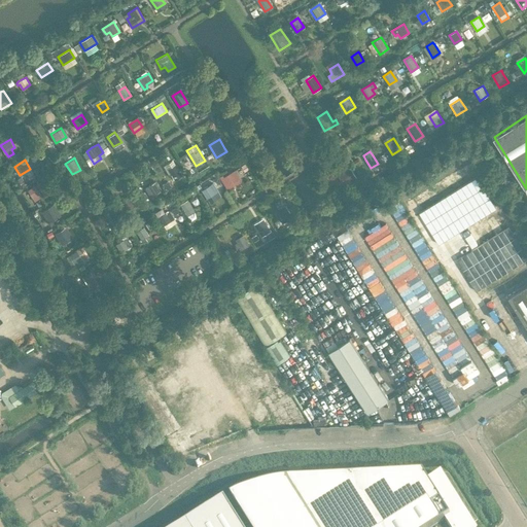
[(175,164),(168,169),(170,173),(169,174),(171,178),(172,176),(174,180),(182,175),(175,164)]
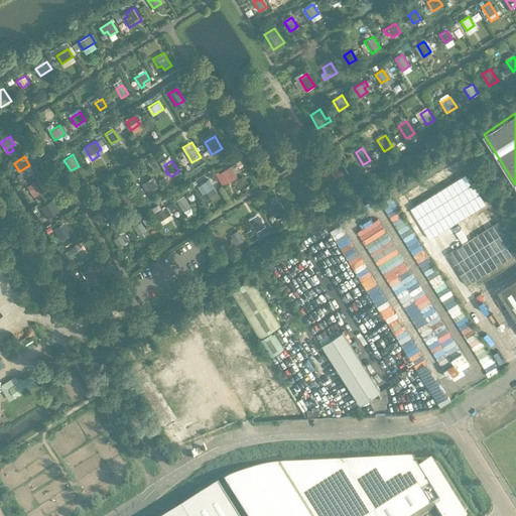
[(350,173),(344,164),(335,170),(342,179),(350,173)]
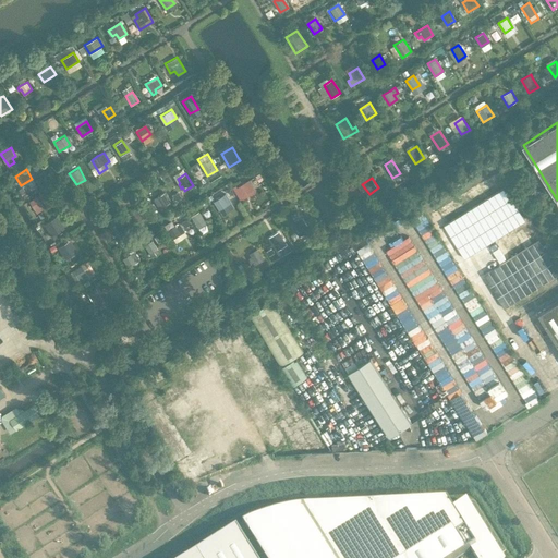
[(256,191),(249,179),(237,186),(235,184),(232,186),(241,199),(256,191)]
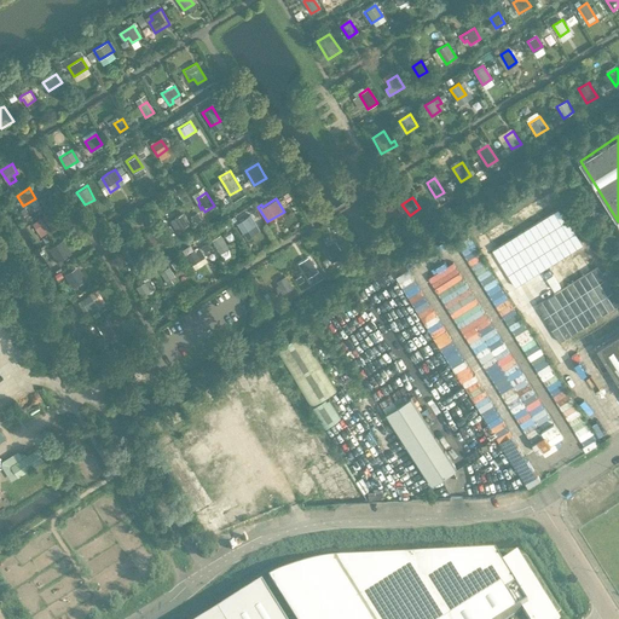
[(560,207),(492,249),(515,287),(583,244),(560,207)]
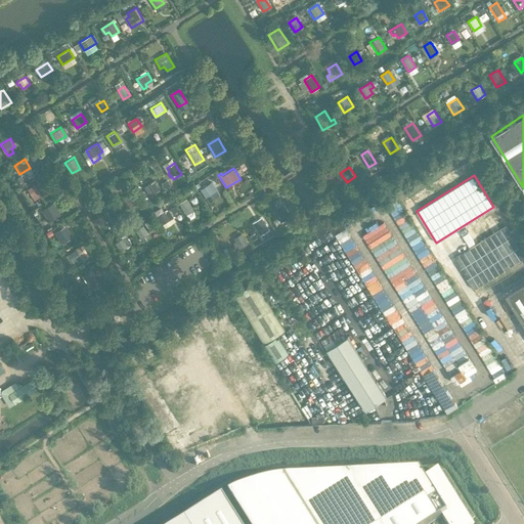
[(47,191),(40,180),(28,188),(35,200),(47,191)]
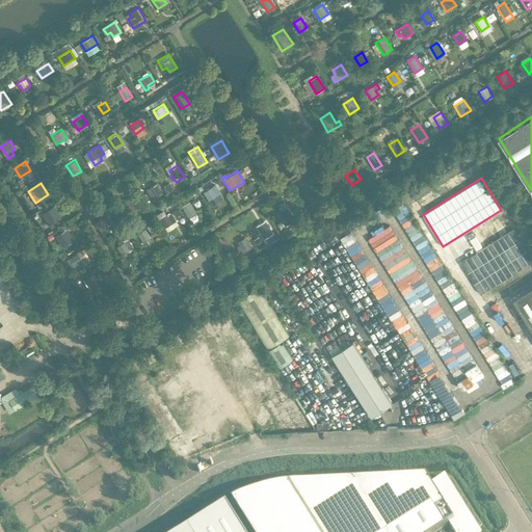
[(161,190),(157,183),(150,187),(154,194),(161,190)]
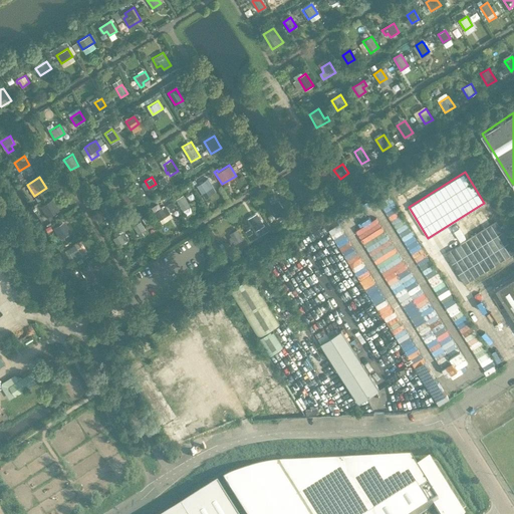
[(213,187),(209,179),(197,186),(202,194),(213,187)]
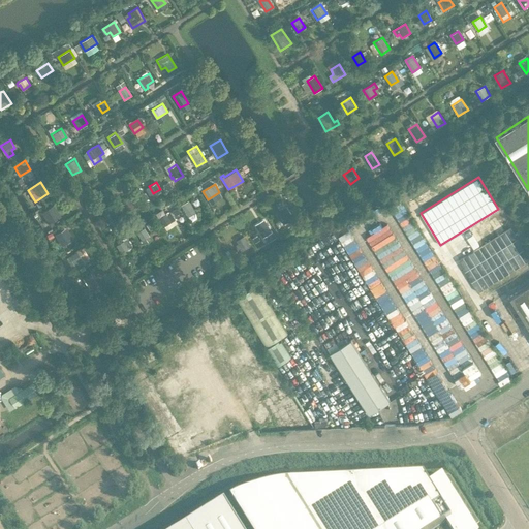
[(138,204),(133,195),(127,200),(132,208),(138,204)]
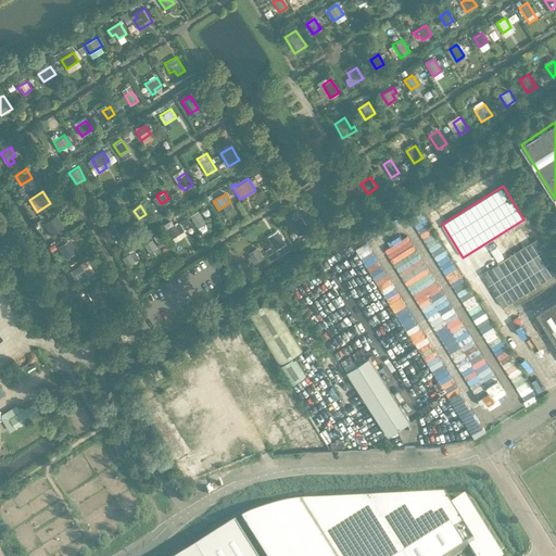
[(205,223),(198,211),(190,215),(198,227),(205,223)]
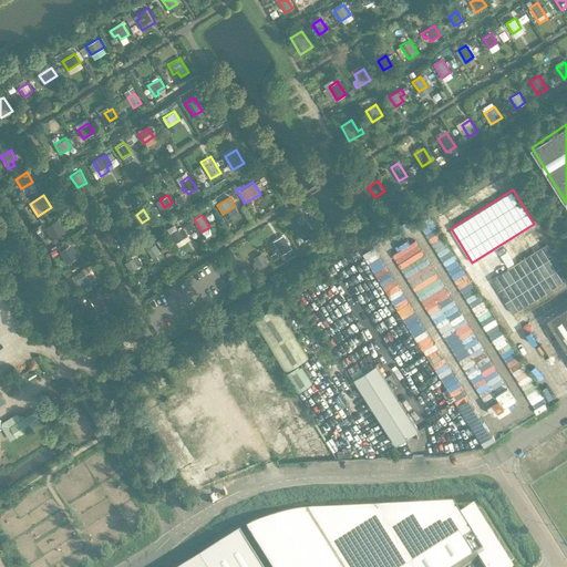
[(316,234),(307,220),(296,228),(305,240),(316,234)]
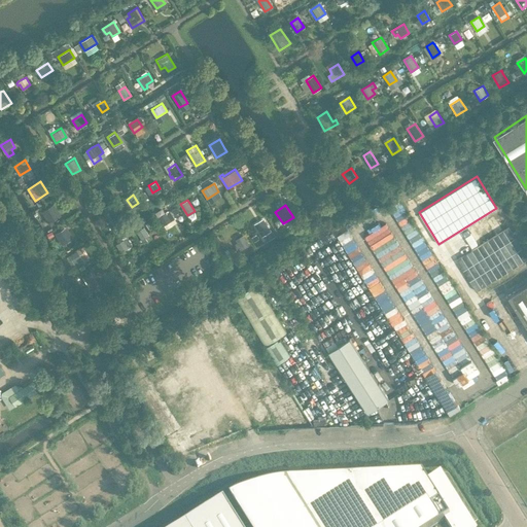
[(110,206),(103,210),(110,220),(116,216),(110,206)]
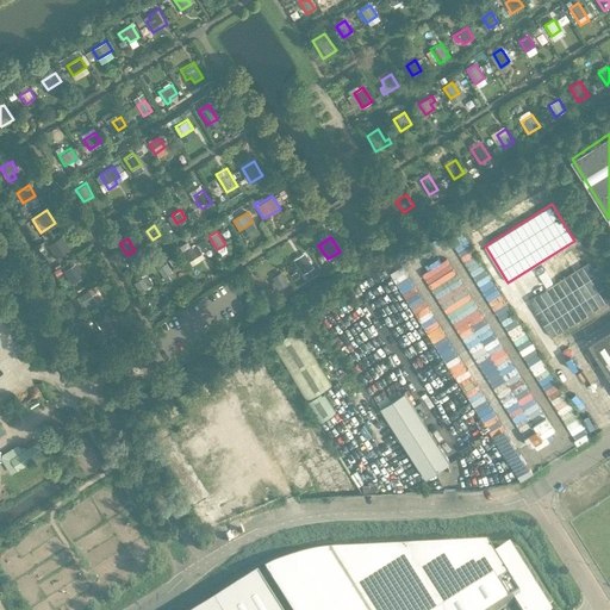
[(57,240),(50,244),(57,256),(66,251),(57,240)]
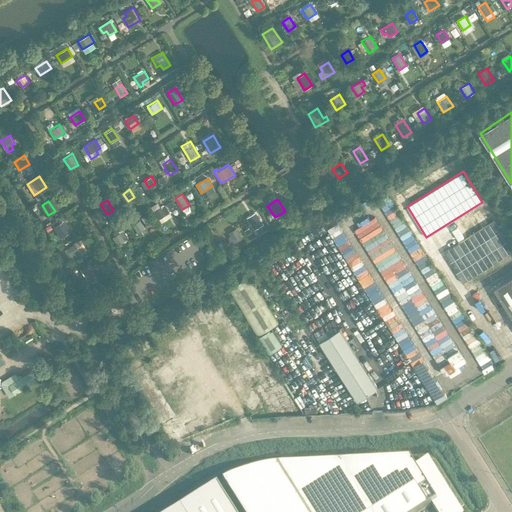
[(166,214),(170,212),(165,205),(154,211),(158,219),(166,214)]
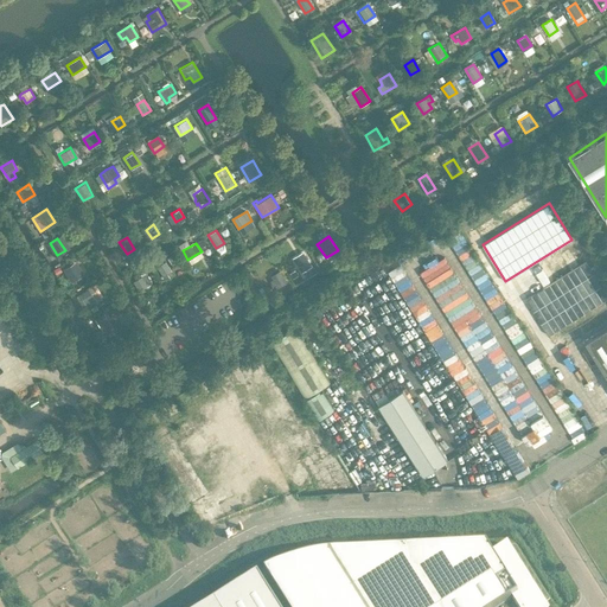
[(313,264),(306,253),(294,261),(301,273),(313,264)]
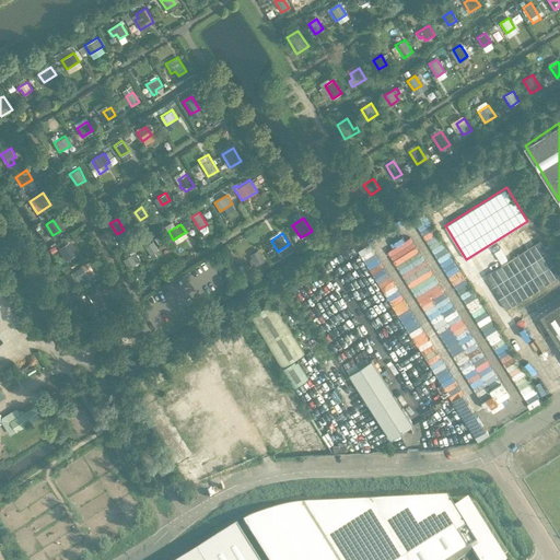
[(159,248),(153,241),(144,246),(150,254),(159,248)]
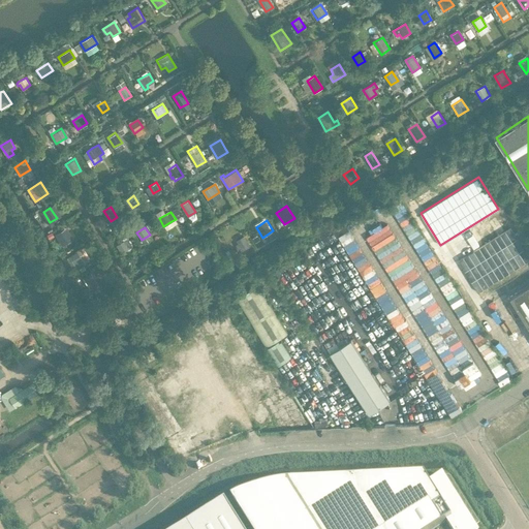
[(61,232),(54,238),(61,248),(67,244),(61,232)]
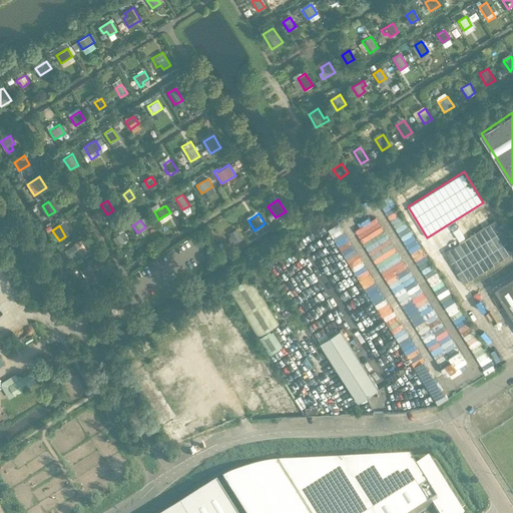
[(242,238),(236,228),(229,233),(231,235),(229,237),(233,244),(242,238)]
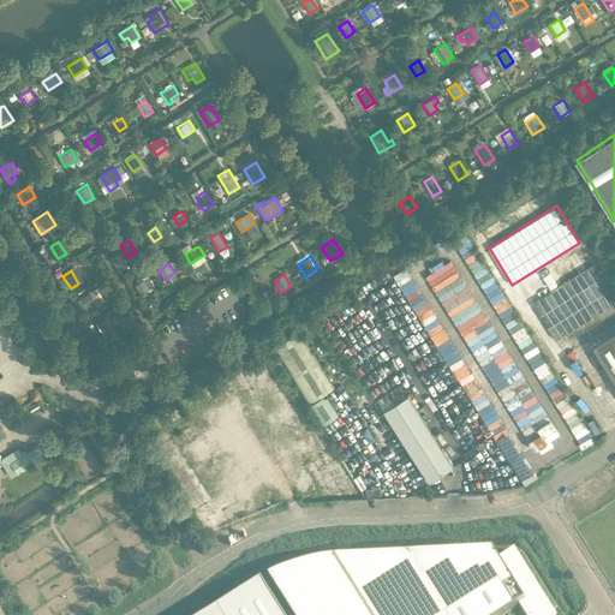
[(148,288),(143,280),(135,285),(141,293),(148,288)]
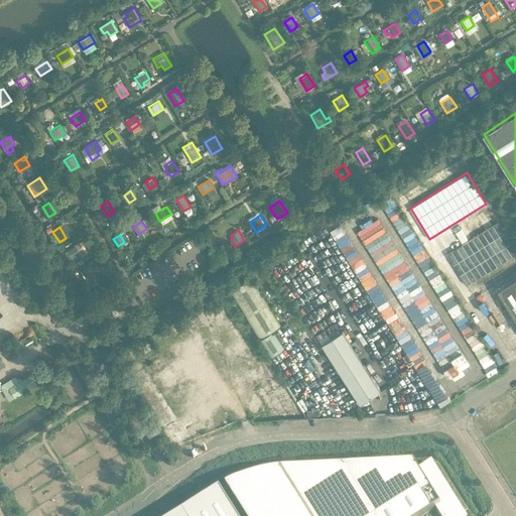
[(83,255),(76,245),(66,251),(72,262),(83,255)]
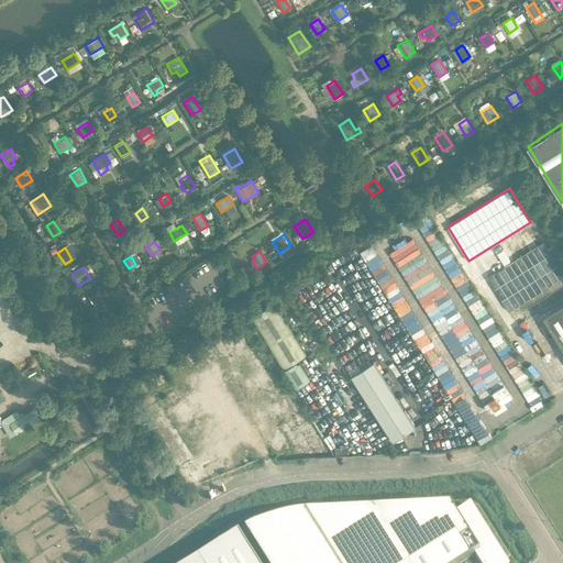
[(103,302),(97,290),(88,295),(96,307),(103,302)]
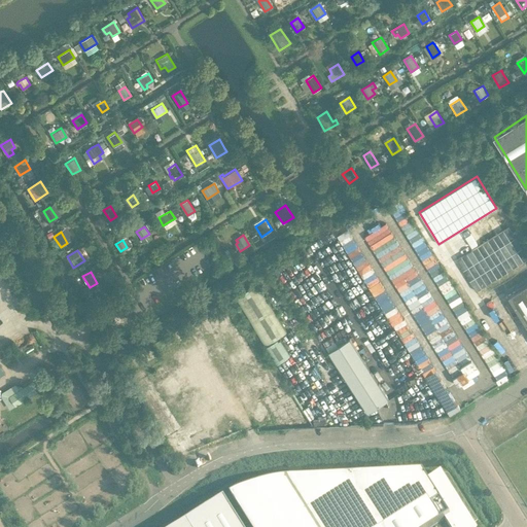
[(286,330),(256,282),(235,295),(265,345),(277,363),(290,354),(280,339),(279,341),(277,339),(274,341),(273,340),(286,330)]
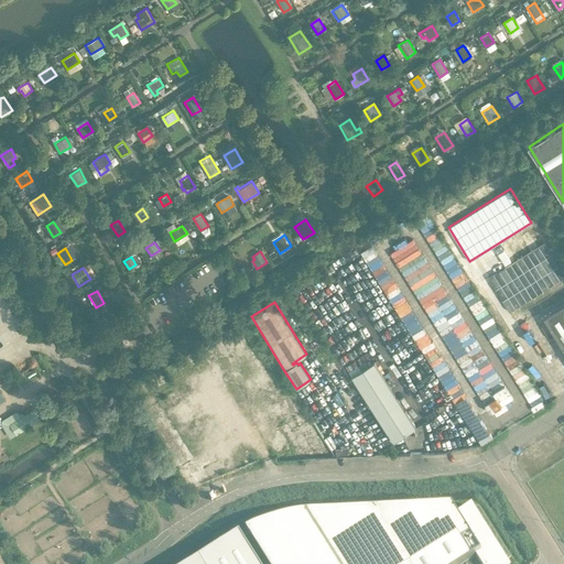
[(563,303),(543,316),(563,348),(563,303)]
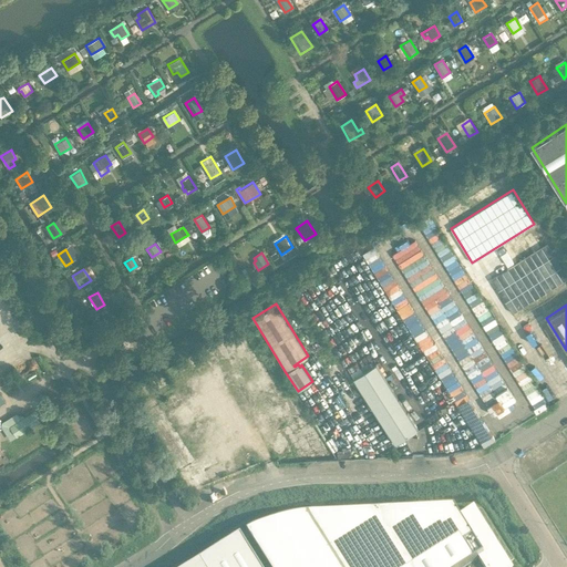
[(419,430),(377,362),(353,378),(395,443),(419,430)]
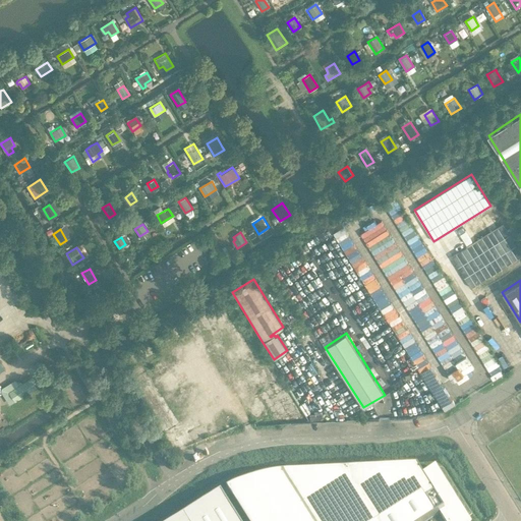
[(14,402),(37,388),(31,379),(8,393),(14,402)]
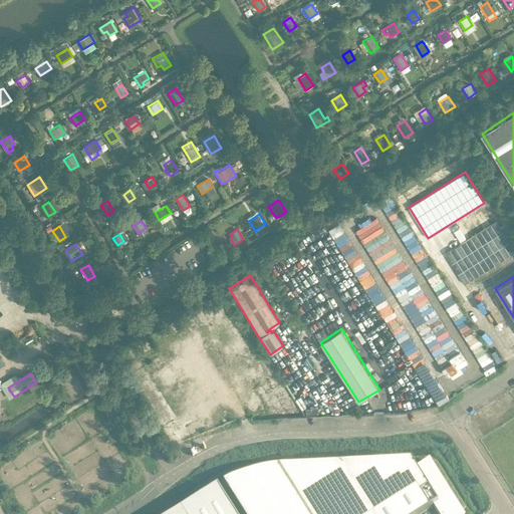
[(446,395),(436,401),(439,405),(449,399),(446,395)]
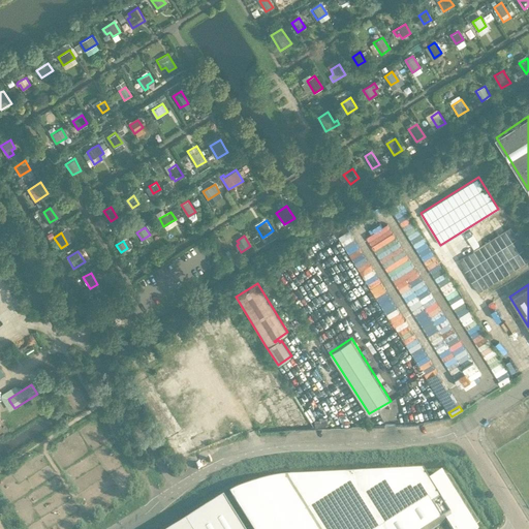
[(241,497),(230,501),(248,528),(439,528),(447,524),(449,528),(475,528),(442,475),(429,485),(425,477),(297,484),(287,485),(277,486),(267,488),(258,491),(249,493),(241,497)]
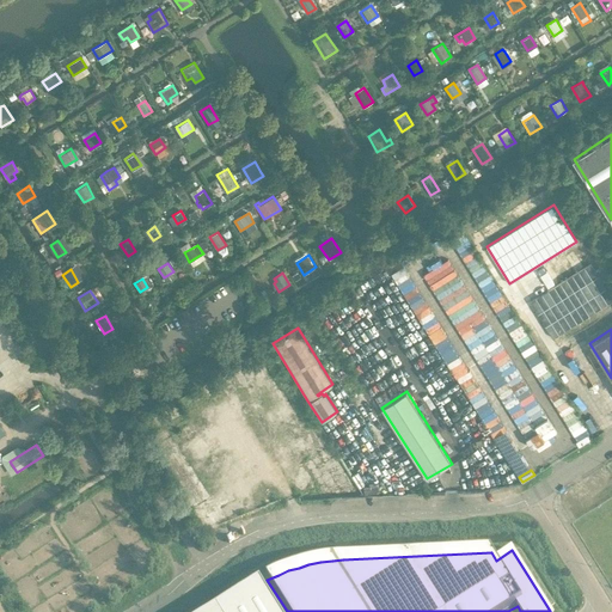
[(279,611),(261,582),(213,611),(279,611)]
